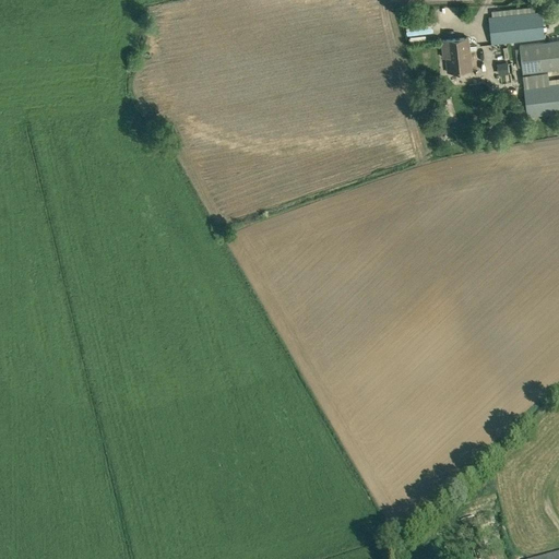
[(542,12),(489,18),(491,44),(544,38),(542,12)]
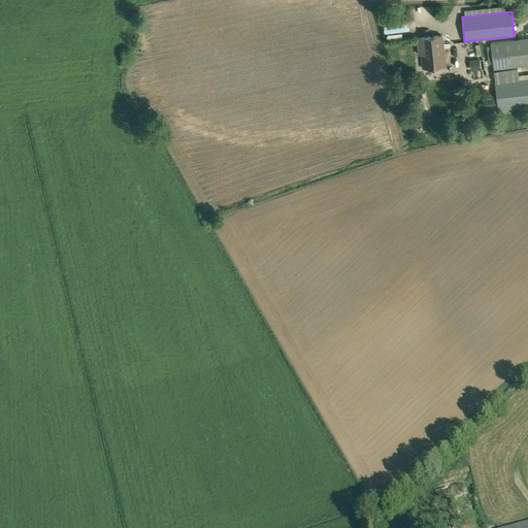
[(442,36),(417,38),(419,55),(421,55),(423,68),(446,66),(442,36)]
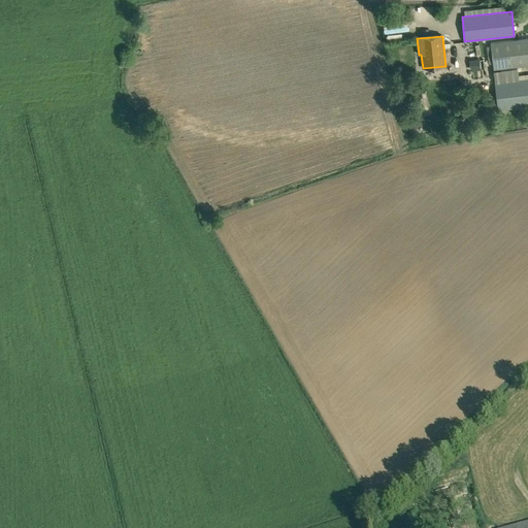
[(527,38),(490,43),(493,69),(527,64),(527,38)]
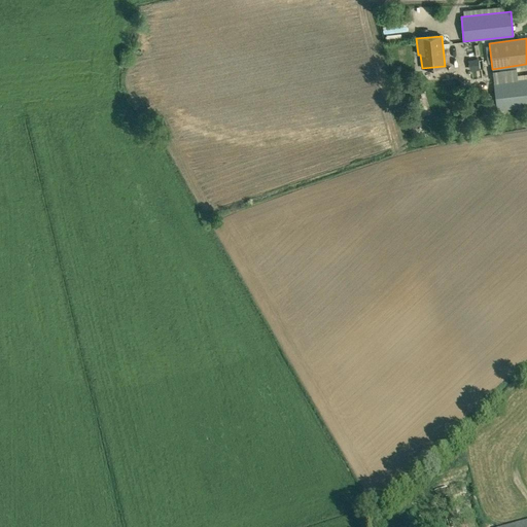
[(471,53),(472,66),(483,65),(482,51),(471,53)]
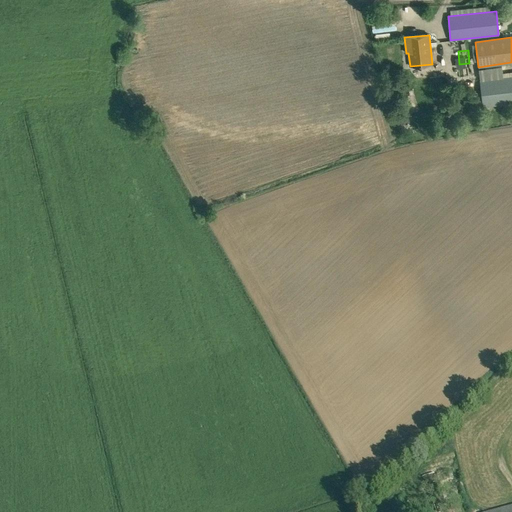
[(511,77),(480,81),(483,106),(511,102),(511,77)]
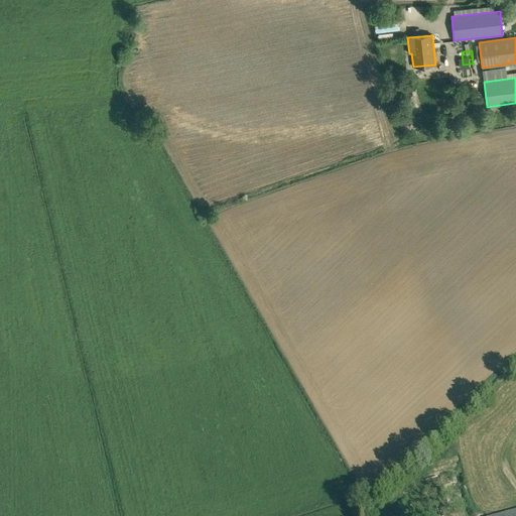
[(411,92),(405,95),(407,101),(414,99),(411,92)]
